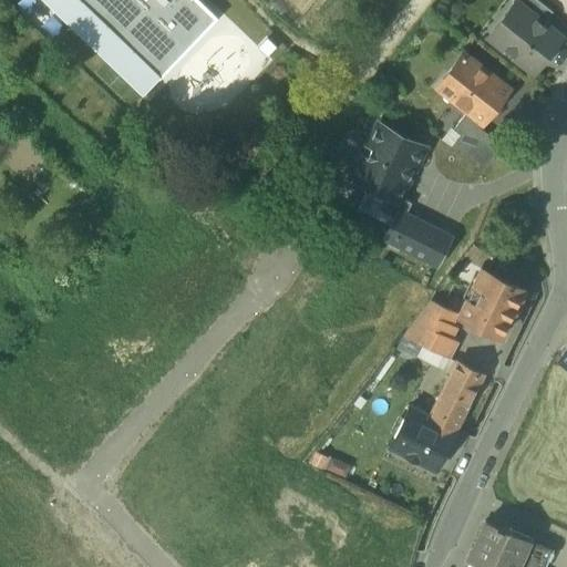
[(78,0),(161,78),(188,49),(185,47),(215,14),(199,0),(78,0)]
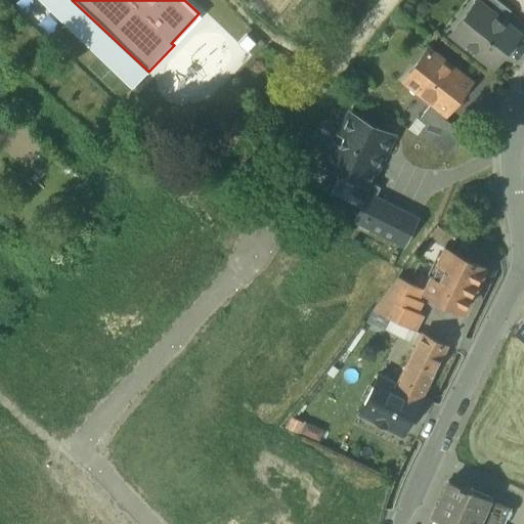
[(511,11),(496,0),(473,0),(473,1),(476,3),(477,2),(501,23),(511,11)]
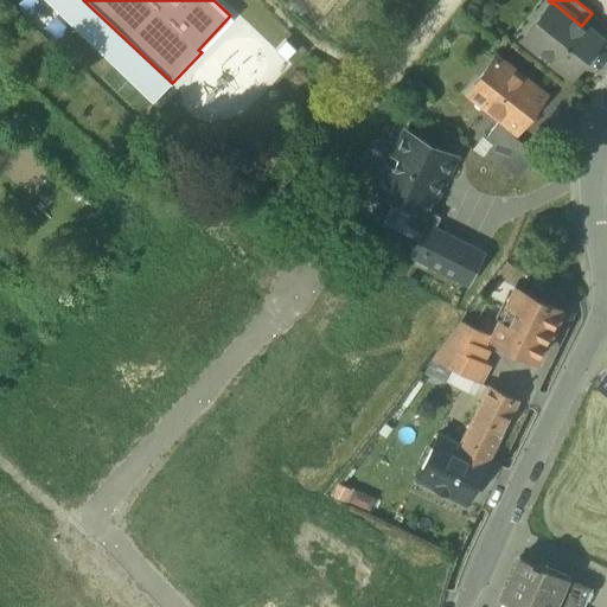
[(581,26),(553,2),(551,4),(536,23),(542,27),(543,37),(535,48),(573,76),(600,40),(581,26)]
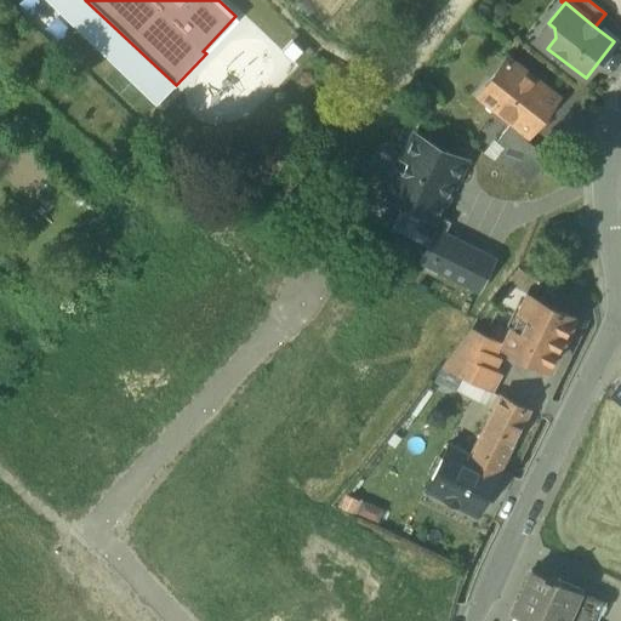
[(547,90),(507,58),(491,80),(500,87),(489,102),(529,134),(548,108),(541,102),(541,97),(547,90)]
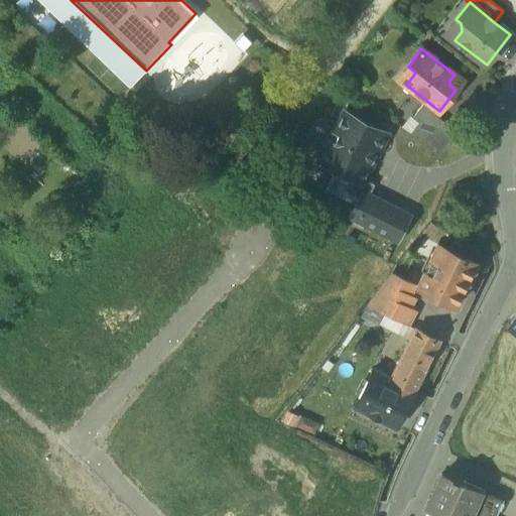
[(457,132),(422,105),(412,117),(418,122),(411,132),(442,151),(457,132)]
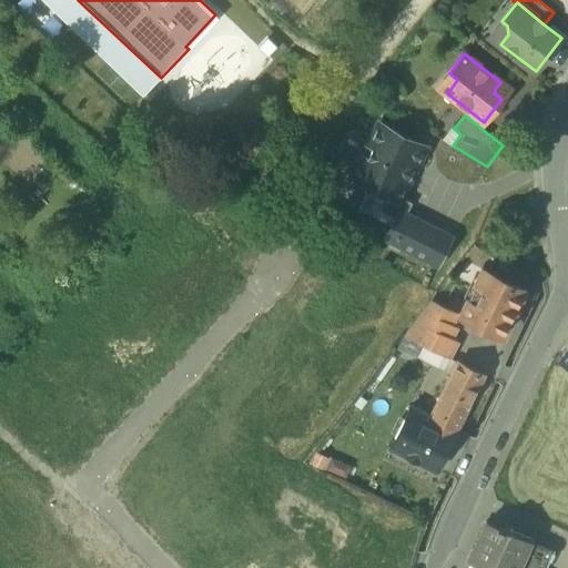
[(406,139),(397,134),(398,133),(379,123),(369,142),(374,144),(366,161),(362,159),(352,178),(371,188),(372,185),(381,190),(379,192),(386,195),(379,210),(395,217),(384,239),(404,247),(418,220),(407,213),(412,203),(401,196),(407,182),(404,180),(412,163),(416,165),(425,146),(406,137),(406,139)]
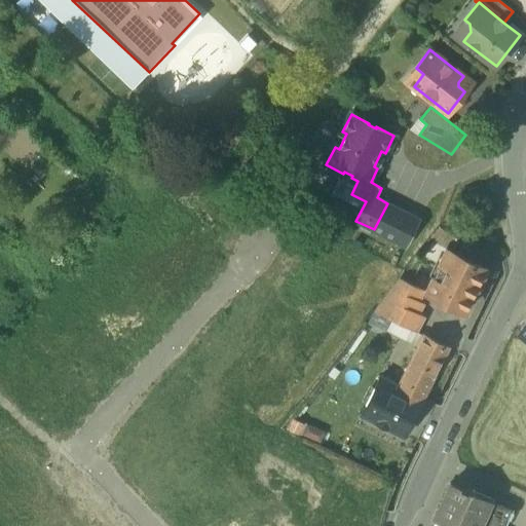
[(420,220),(387,203),(374,229),(406,246),(420,220)]
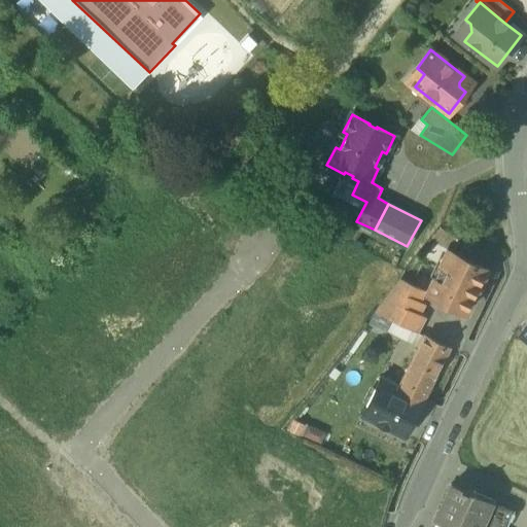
[(448,250),(427,293),(466,312),(487,269),(448,250)]
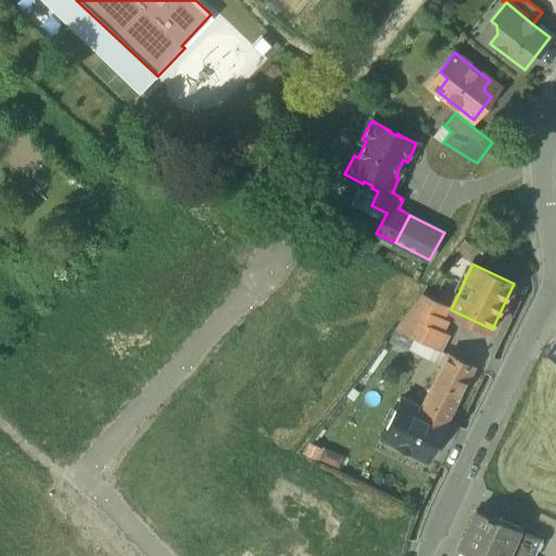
[(445,306),(420,294),(406,313),(440,330),(445,320),(440,317),(445,306)]
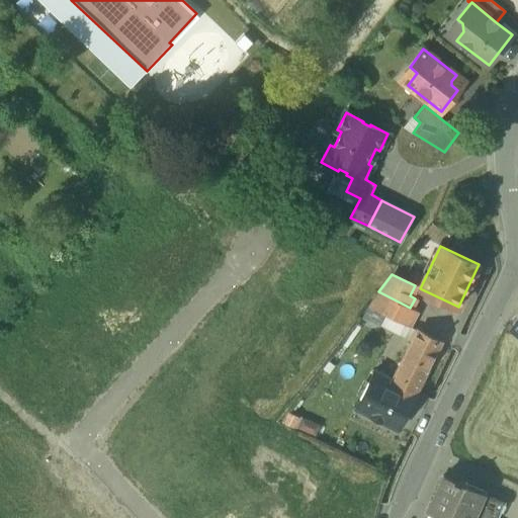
[(410,308),(378,291),(367,306),(408,327),(416,311),(410,308)]
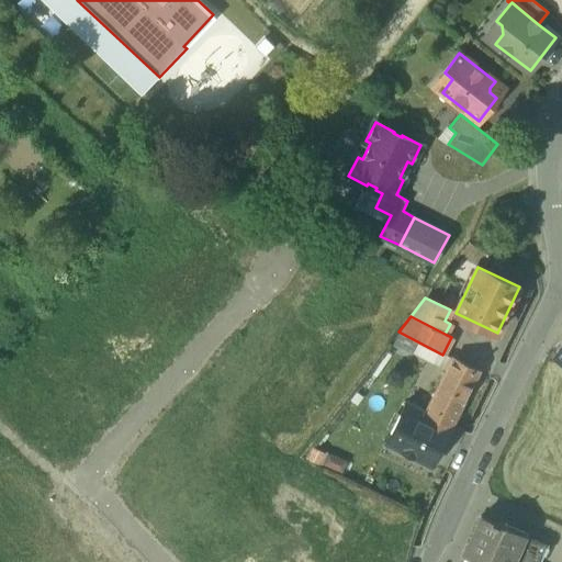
[(426,411),(426,412),(451,425),(479,372),(452,359),(426,411)]
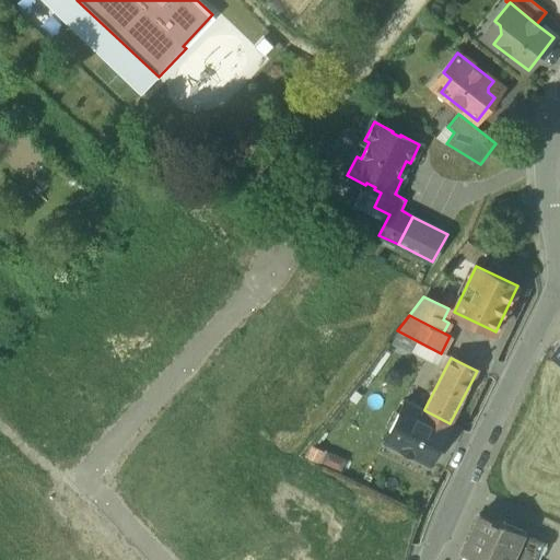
[(424,409),(405,399),(384,441),(431,465),(451,424),(450,423),(424,410),(424,409)]
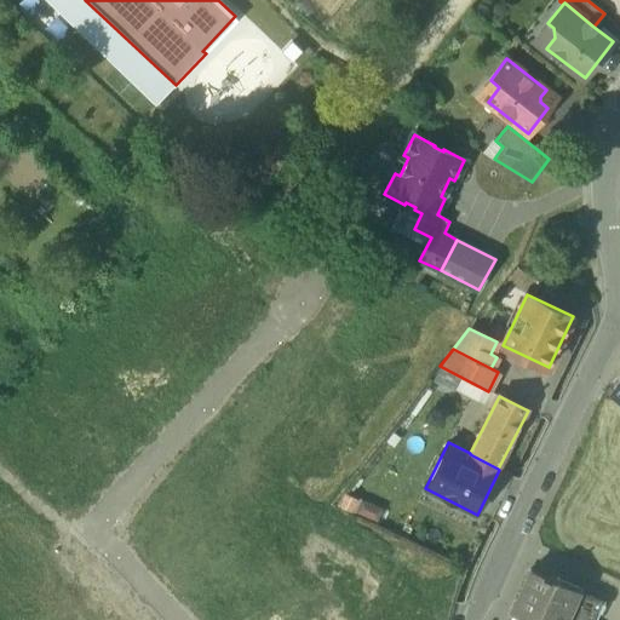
[(593,619),(602,601),(532,569),(514,610),(534,619),(593,619)]
